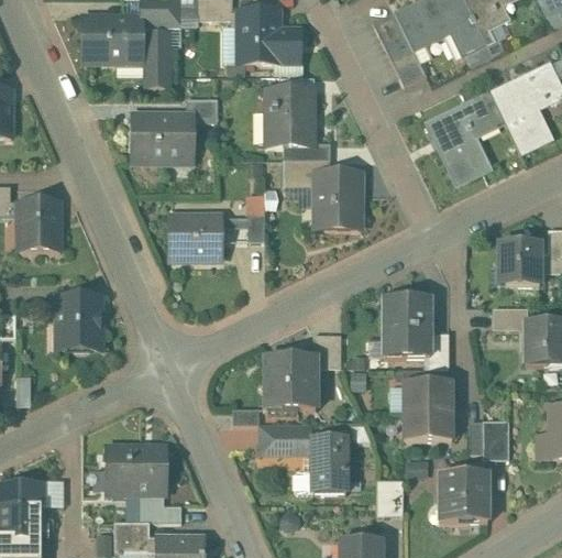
[(152,0),(152,24),(182,24),(182,0),(152,0)]
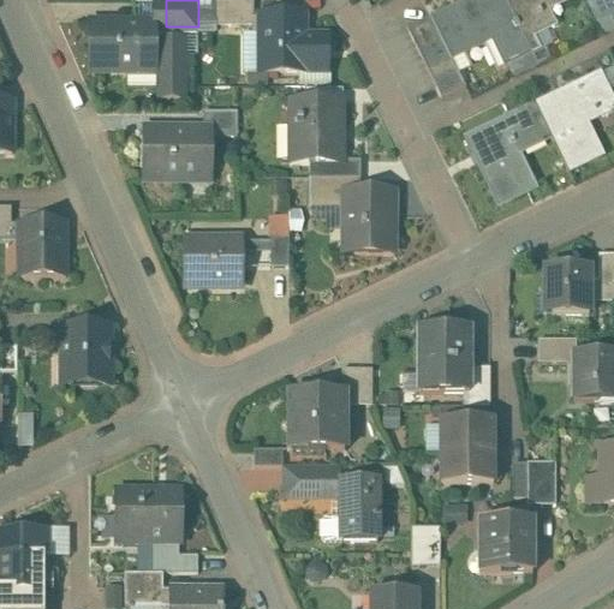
[(215,0),(215,22),(254,22),(254,0),(215,0)]
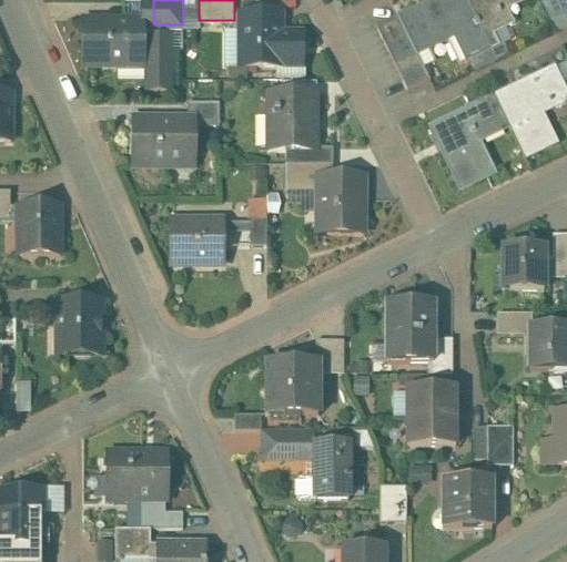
[(492,47),(468,0),(423,0),(398,12),(404,26),(411,38),(416,49),(457,29),(471,57),(492,47)]
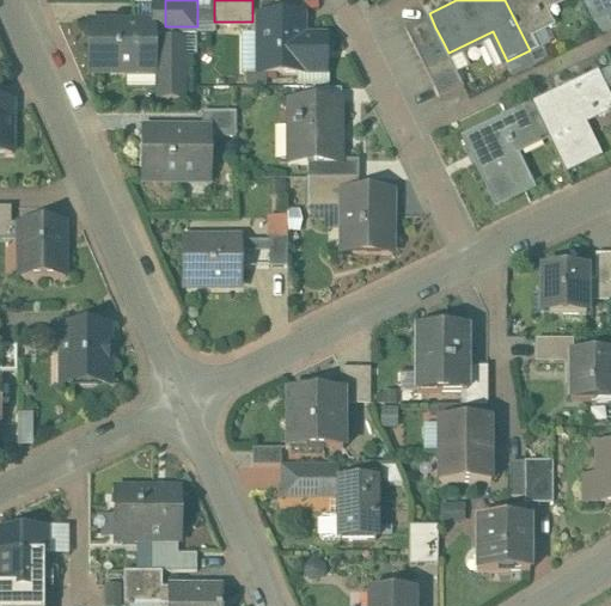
[(505,0),(530,50),(538,46),(536,40),(535,40),(531,34),(545,26),(538,12),(541,11),(539,8),(556,0),(505,0)]
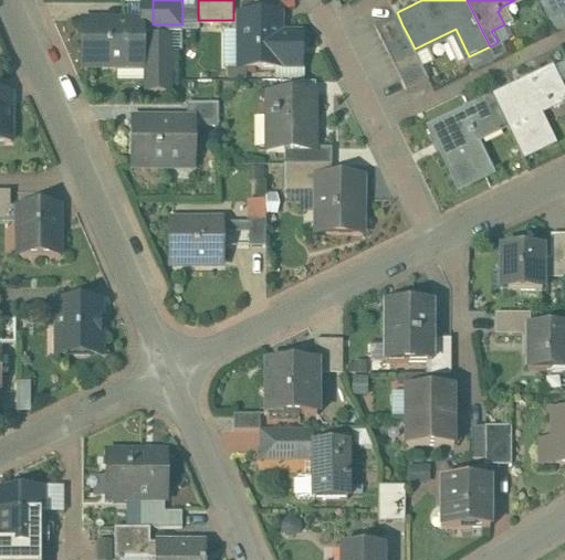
[(541,0),(548,17),(563,10),(564,9),(564,0),(541,0)]
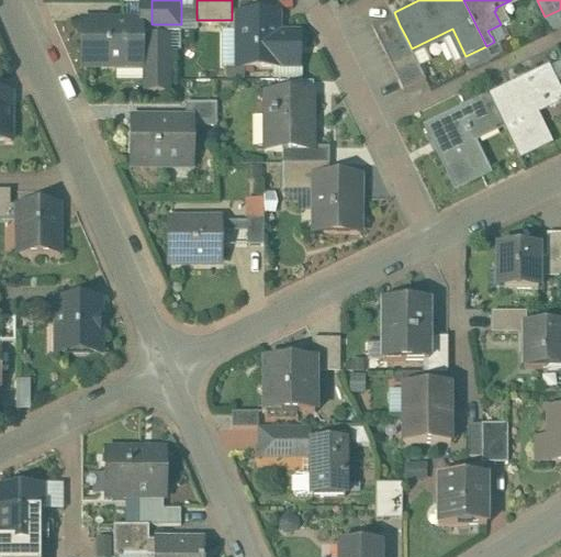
[(279,11),(238,11),(237,64),(279,64),(279,36),(279,11)]
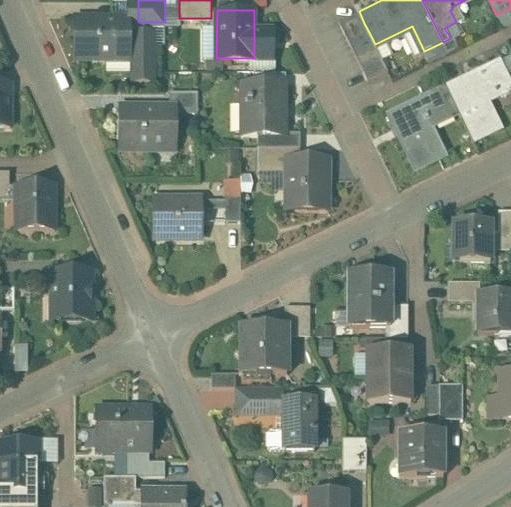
[(359,11),(339,21),(345,32),(364,23),(359,11)]
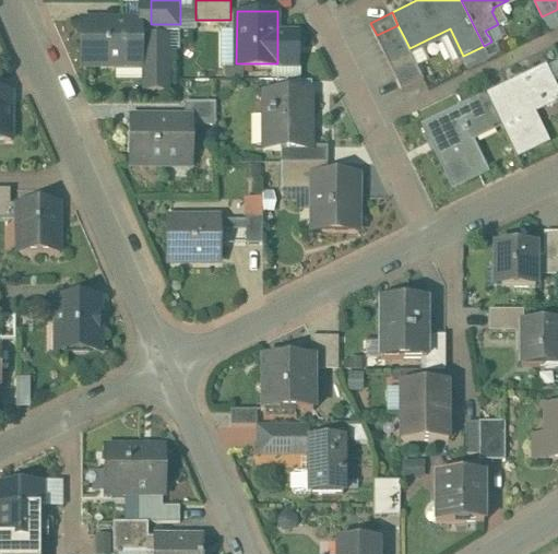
[(141,18),(87,18),(87,61),(141,61),(141,59),(141,39),(141,18)]
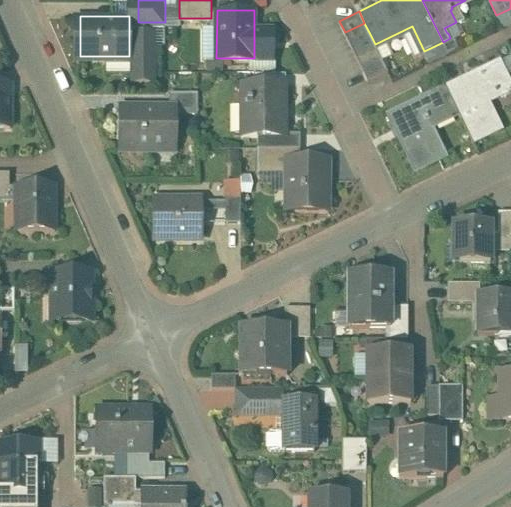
[(364,23),(345,32),(350,44),(370,34),(364,23)]
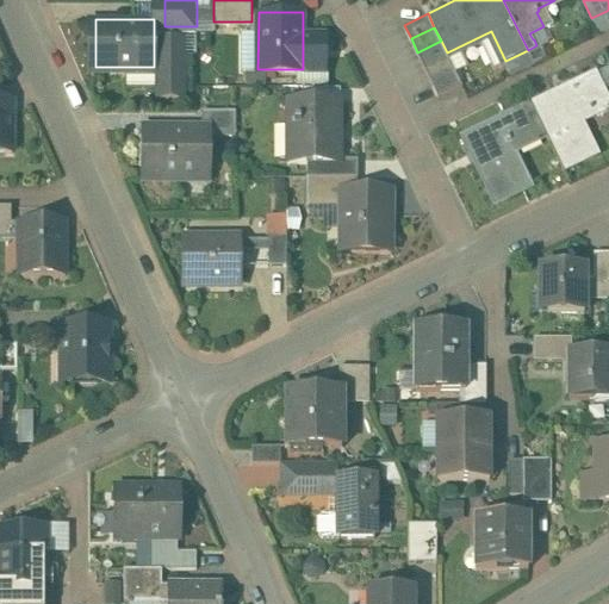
[(321,32),(311,32),(309,35),(308,39),(303,39),(303,69),(321,69),(324,66),(324,35),(321,32)]
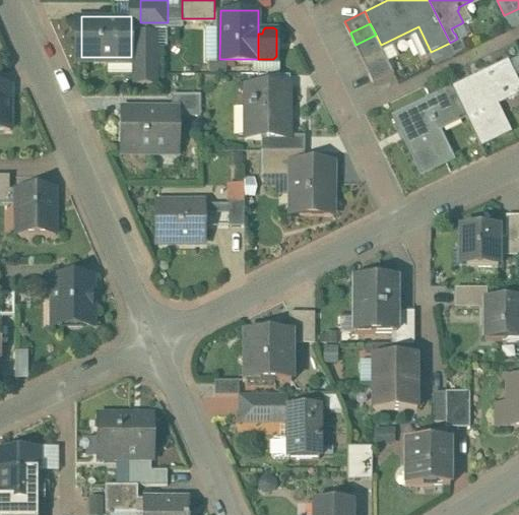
[(155,30),(135,30),(135,37),(131,37),(131,55),(135,55),(135,79),(155,79),(155,30)]
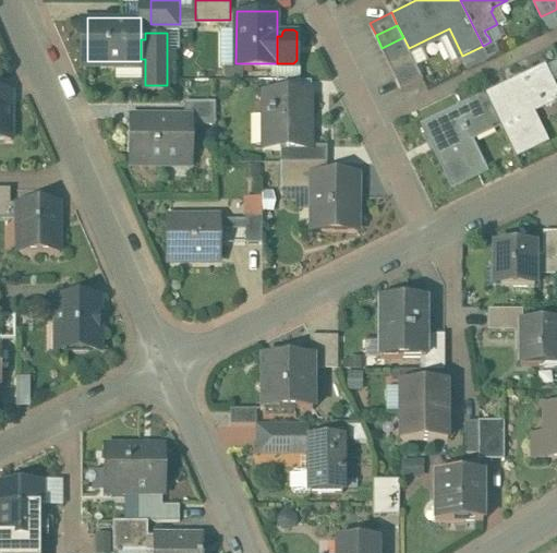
[(403,37),(382,48),(388,60),(410,50),(409,48),(403,37)]
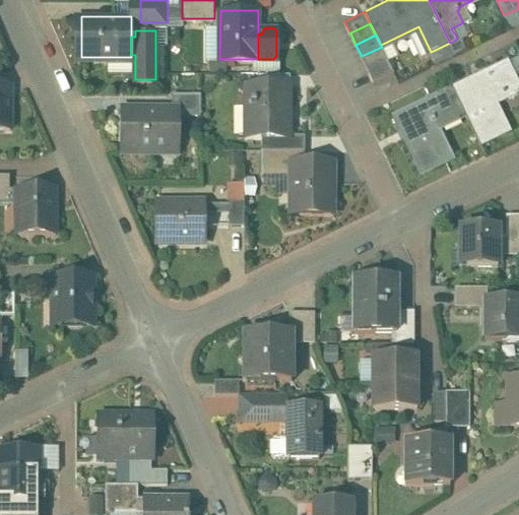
[(382,47),(362,56),(367,68),(387,58),(382,47)]
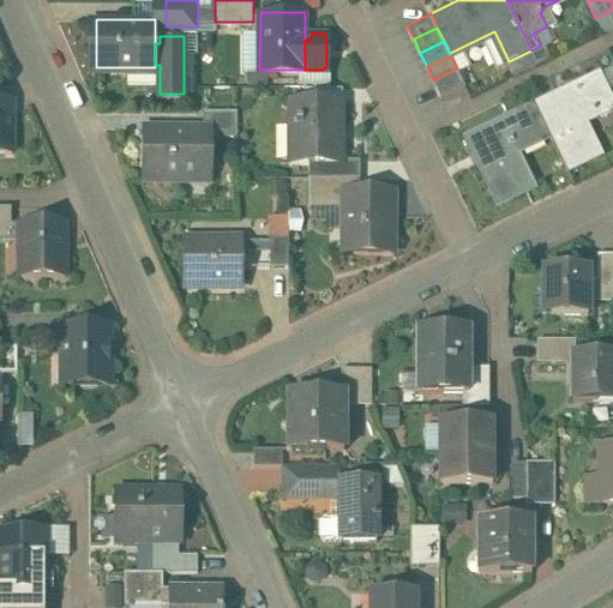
[(457,68),(433,80),(440,95),(464,84),(457,68)]
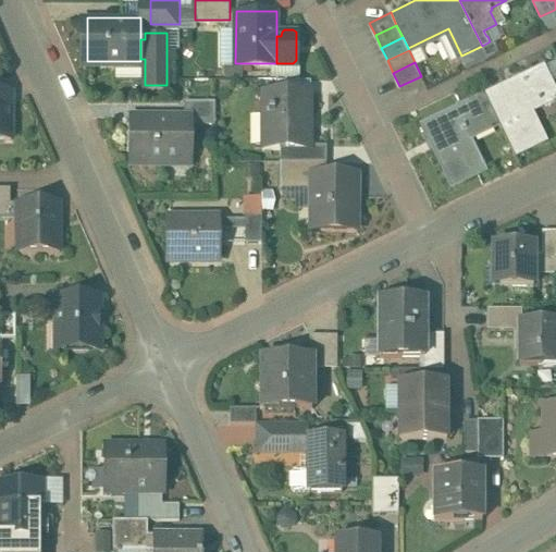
[(555,90),(543,64),(485,93),(495,114),(515,154),(545,138),(531,109),(555,97),(555,90)]
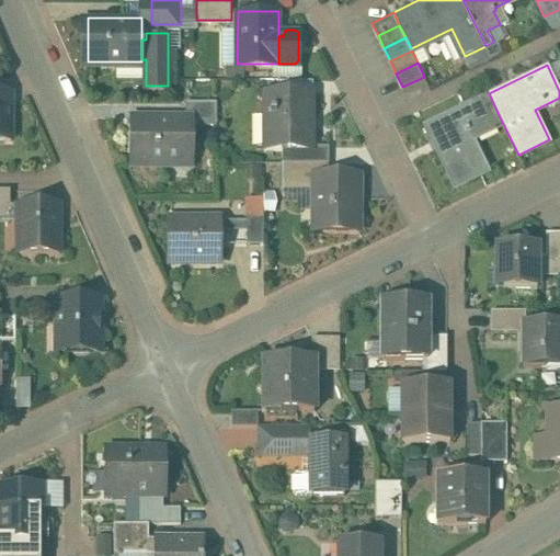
[(3,90),(0,89),(0,136),(11,137),(11,100),(3,100),(3,90)]
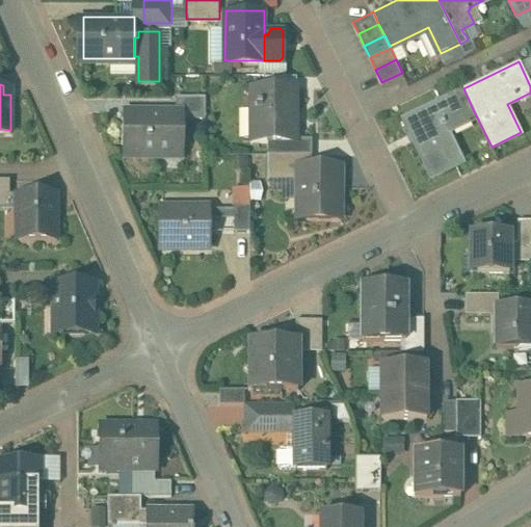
[(292,85),(250,85),(251,138),(258,138),(268,138),(296,138),(296,137),(296,115),(292,115),(292,85)]
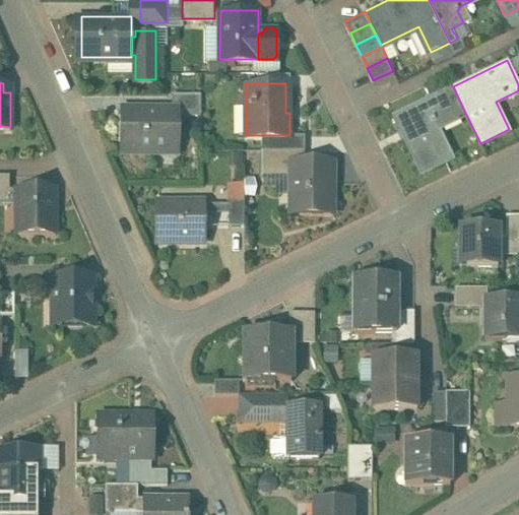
[(453,86),(394,115),(422,172),(452,156),(435,121),(462,107),(453,86)]
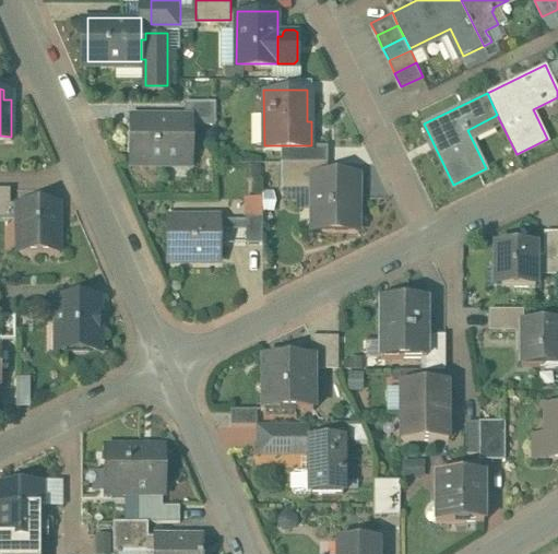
[(216,98),(185,98),(186,114),(186,121),(190,121),(216,121),(216,98)]
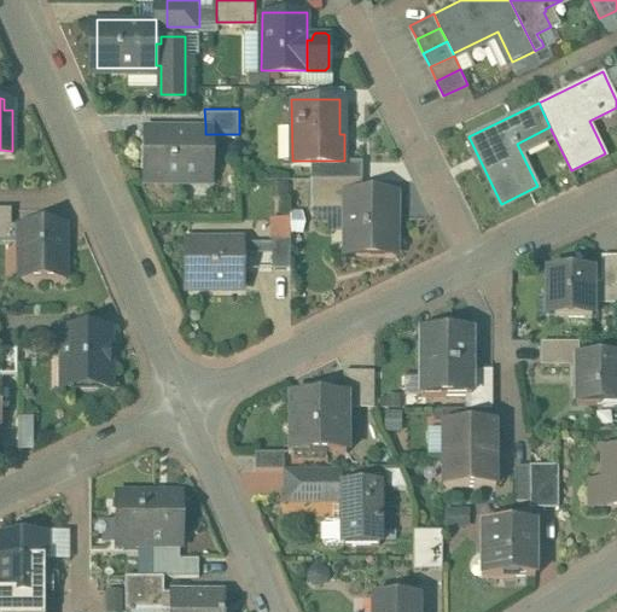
[(205,126),(175,126),(175,128),(146,128),(146,126),(145,126),(144,179),(176,179),(176,175),(209,175),(210,134),(205,134),(205,126)]
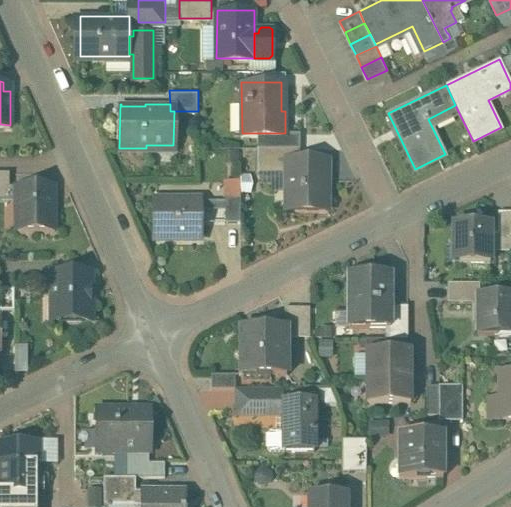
[(285,133),(258,133),(258,146),(297,146),(297,132),(285,132),(285,133)]
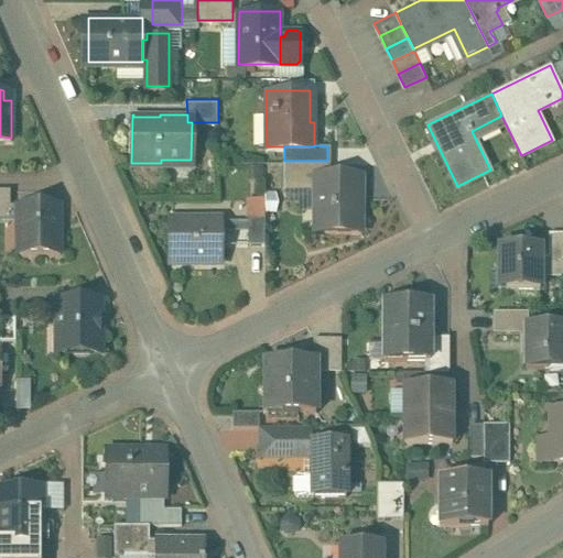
[(284,161),(283,161),(284,188),(317,188),(317,174),(327,174),(327,161),(284,161)]
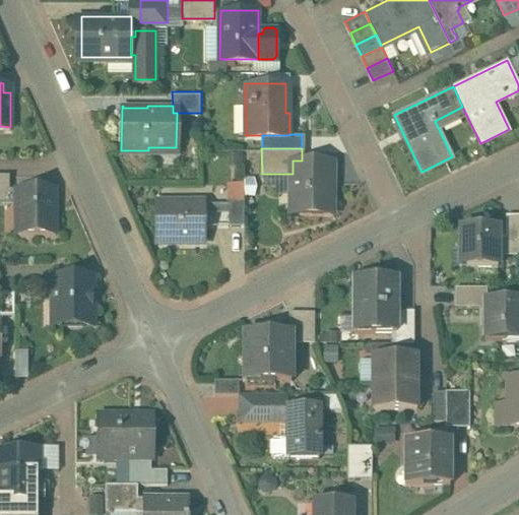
[(302,161),(293,161),(293,174),(293,210),(331,210),(331,161),(302,161)]
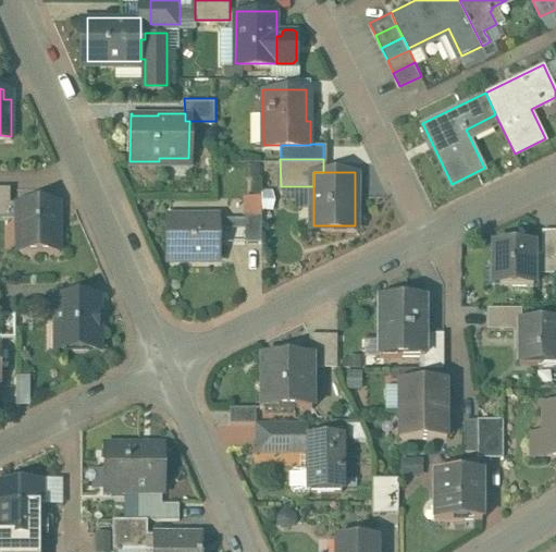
[(0,211),(10,211),(10,183),(0,182),(0,211)]
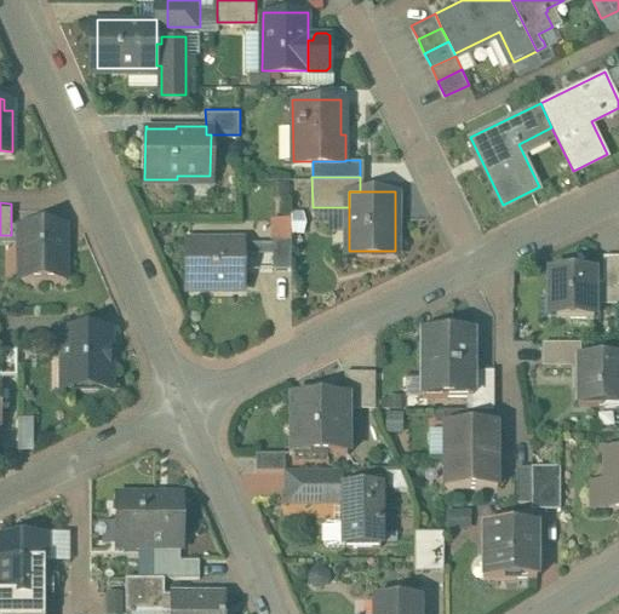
[(63,223),(19,223),(19,276),(67,276),(67,253),(63,254),(63,223)]
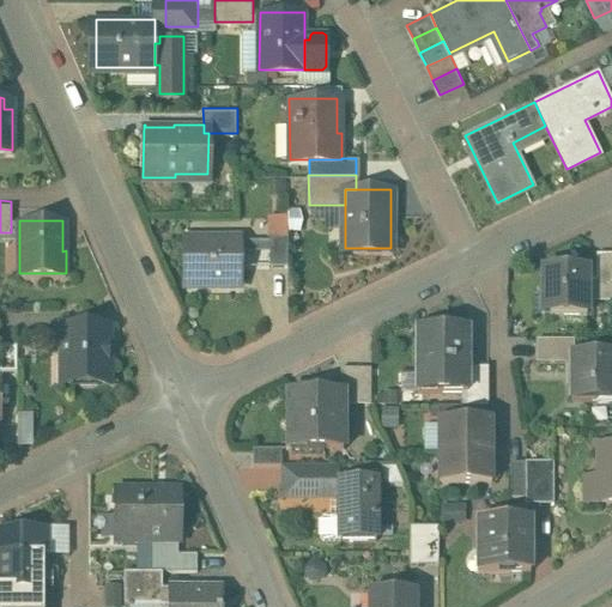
[(288,234),(270,234),(270,263),(288,263),(288,234)]
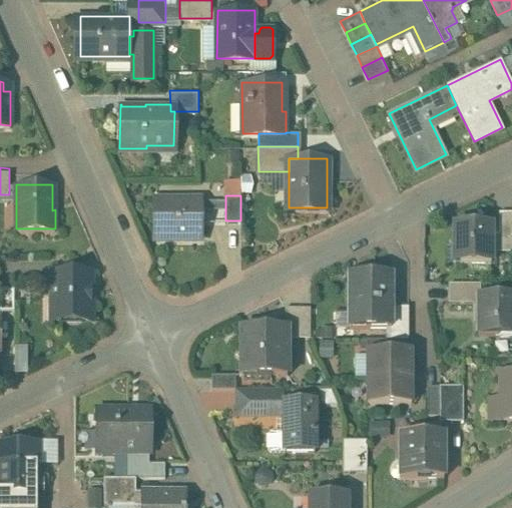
[(200,198),(158,198),(158,235),(200,235),(200,198)]
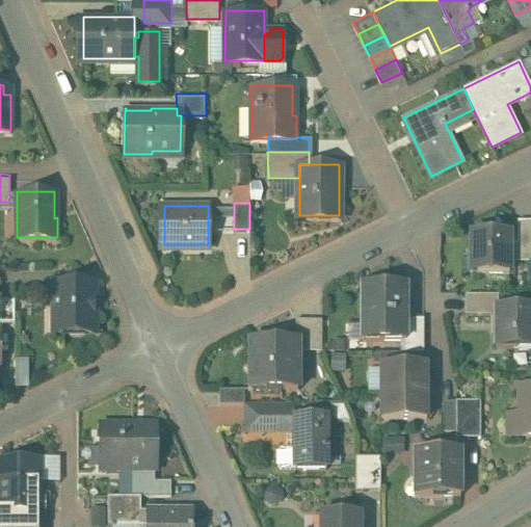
[(530,217),(518,217),(518,251),(530,251),(530,217)]
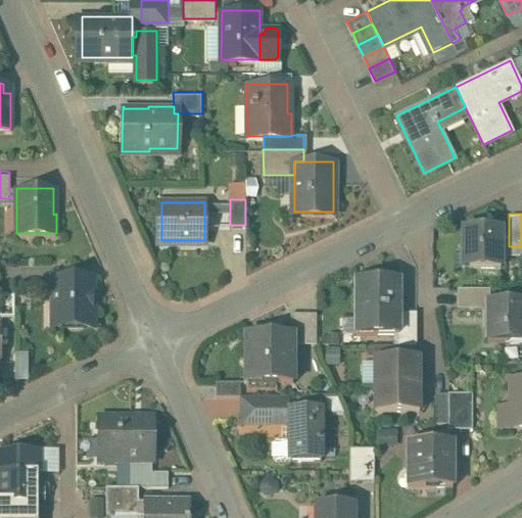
[(501,226),(464,226),(464,249),(469,249),(469,266),(501,266),(501,226)]
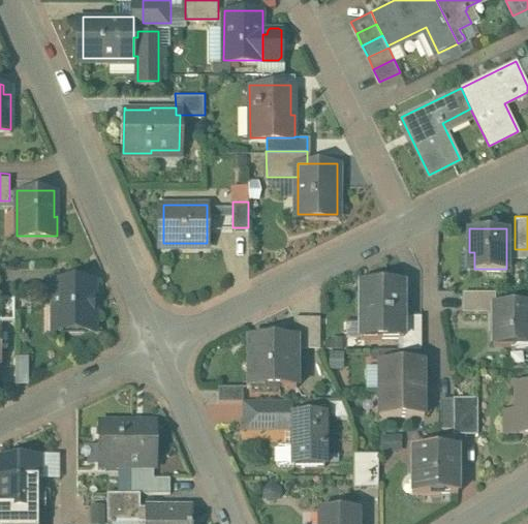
[(94,280),(54,280),(54,329),(94,329),(94,280)]
